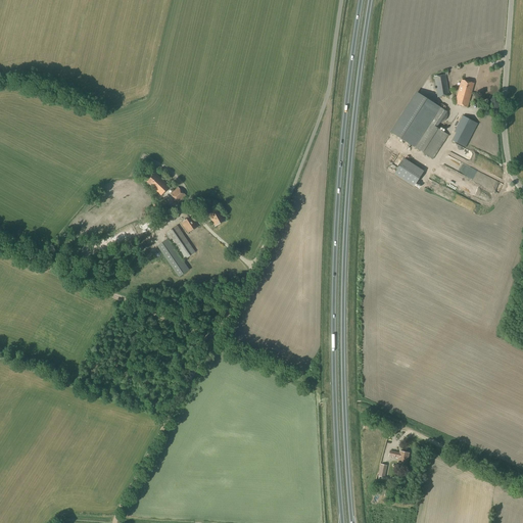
[(437,97),(449,96),(445,75),(434,77),(437,97)]
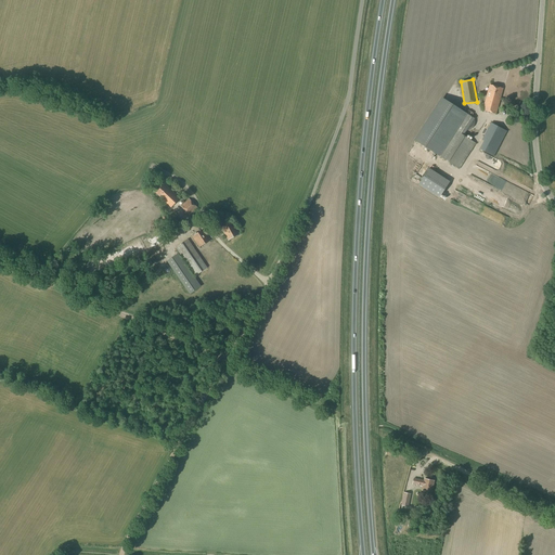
[(495,114),(503,89),(490,85),(482,111),(495,114)]
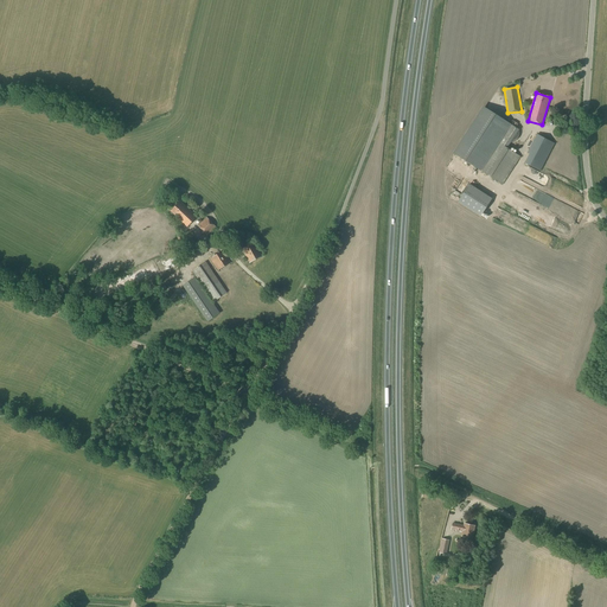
[(503,185),(521,157),(508,148),(510,144),(512,142),(515,141),(517,140),(518,138),(519,135),(519,133),(518,131),(519,129),(506,122),(483,106),(452,153),(477,168),(503,185)]
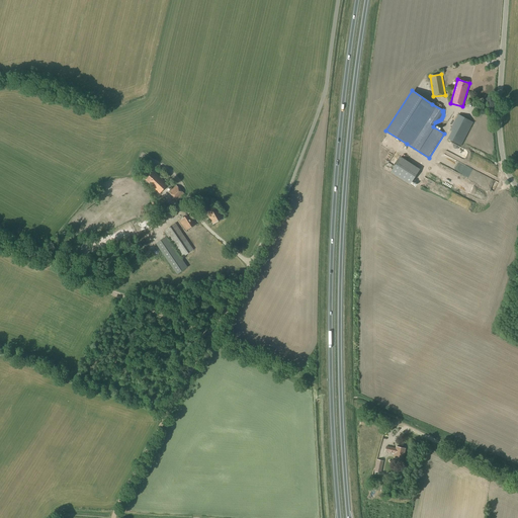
[(461,147),(473,122),(458,114),(449,131),(451,132),(447,139),(461,147)]
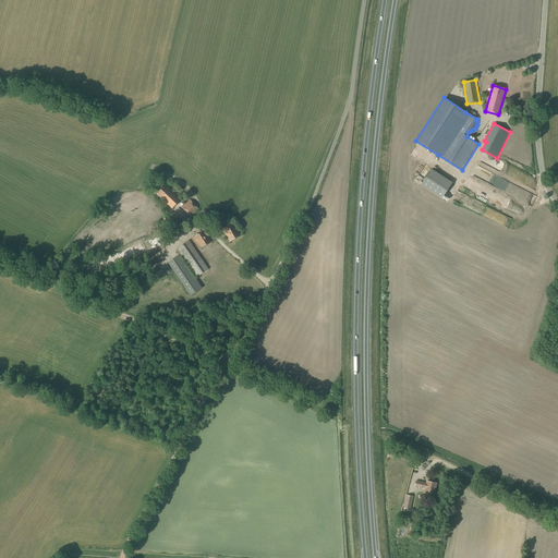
[(421,185),(440,197),(451,182),(432,169),(424,180),(421,185)]
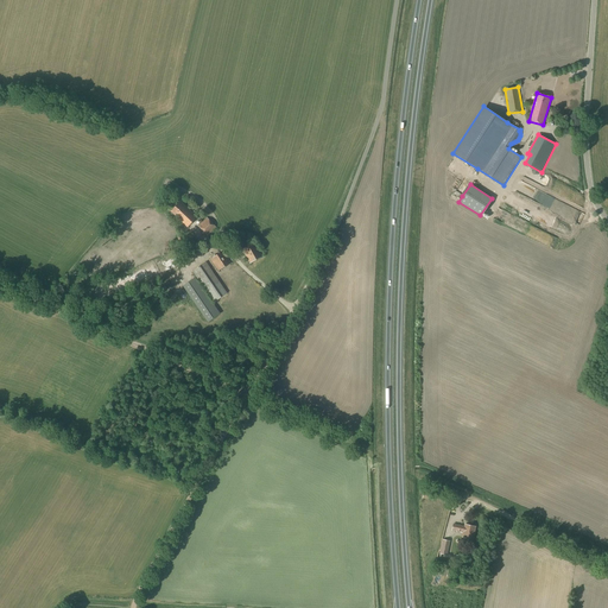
[(563,211),(567,202),(551,196),(548,204),(563,211)]
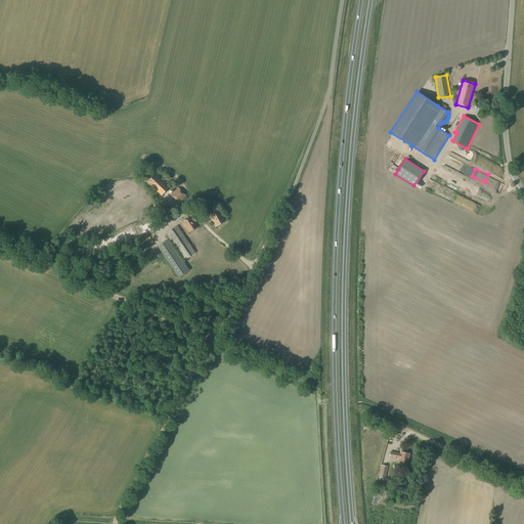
[(162,197),(170,187),(156,174),(147,182),(162,197)]
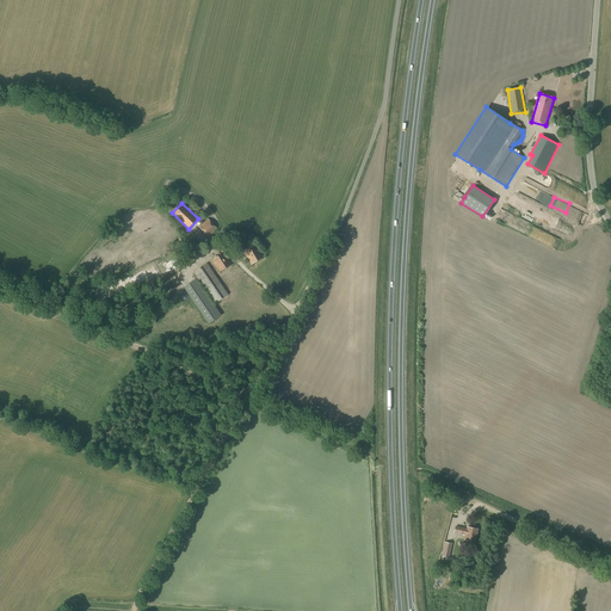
[(209,238),(217,229),(208,218),(199,227),(209,238)]
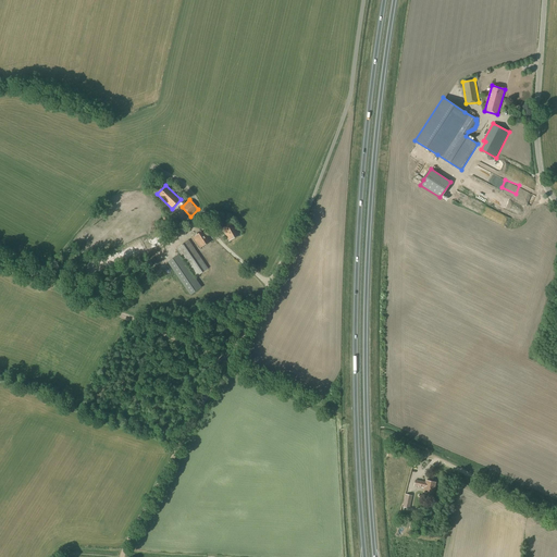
[(170,224),(172,219),(164,215),(161,220),(170,224)]
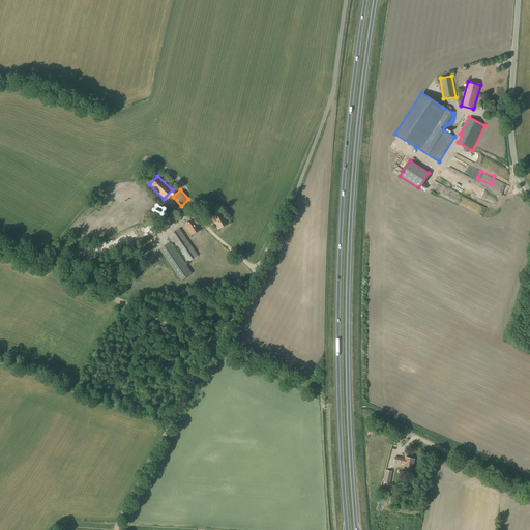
[(230,224),(229,221),(223,211),(211,217),(213,224),(216,223),(219,229),(230,224)]
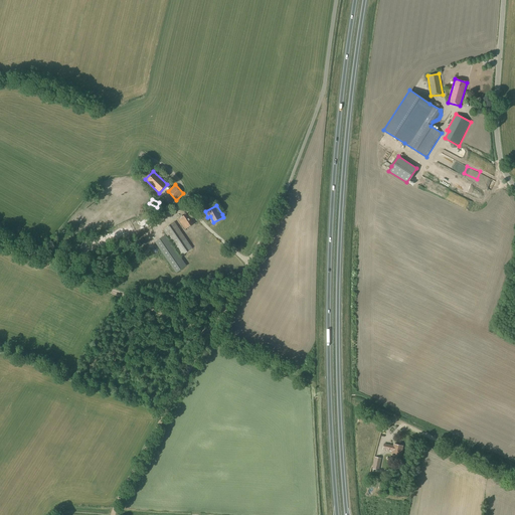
[(185,229),(195,223),(189,213),(178,220),(185,229)]
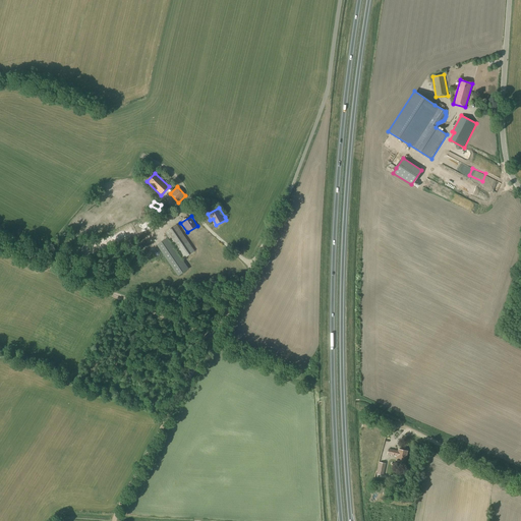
[(184,258),(194,251),(176,225),(166,233),(184,258)]
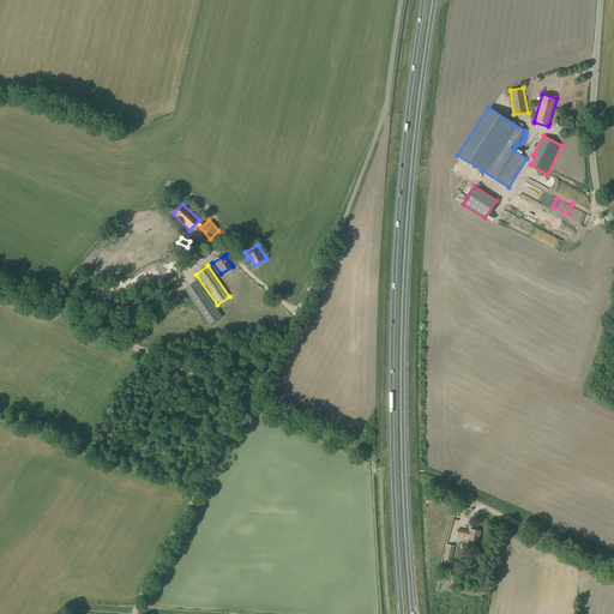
[(210,325),(221,317),(197,282),(186,289),(210,325)]
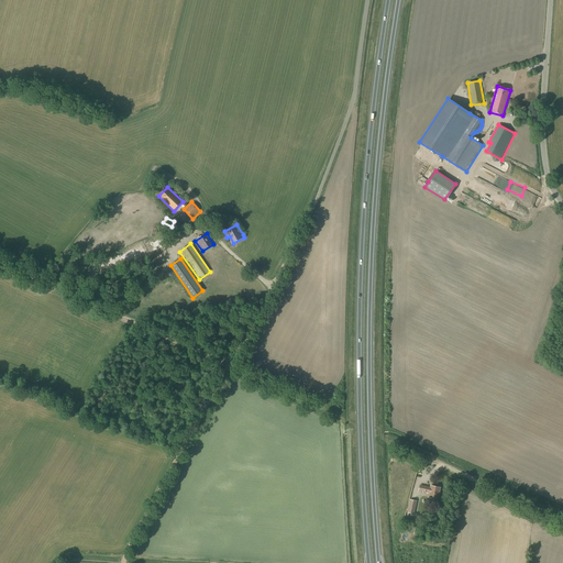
[(393,453),(390,462),(401,463),(403,455),(393,453)]
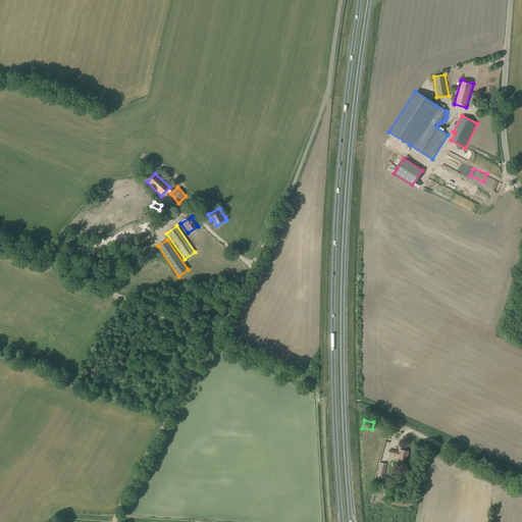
[(399,452),(388,450),(387,456),(392,457),(393,456),(398,457),(397,461),(406,463),(408,452),(400,450),(399,452)]
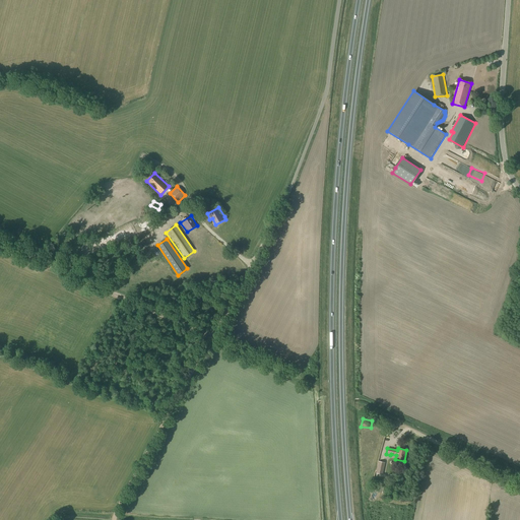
[(383,475),(385,463),(378,461),(376,473),(383,475)]
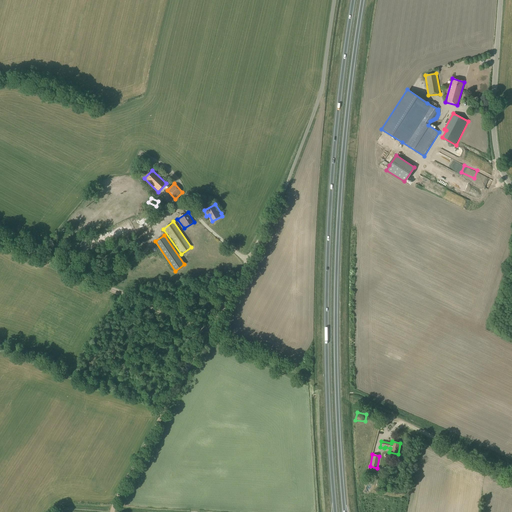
All buildings are outlined.
